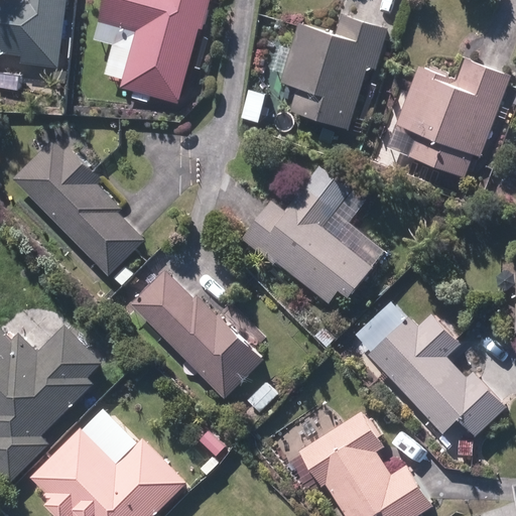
[(0,0),(0,86),(2,71),(0,71),(0,47),(30,52),(29,60),(65,65),(73,0),(0,0)]
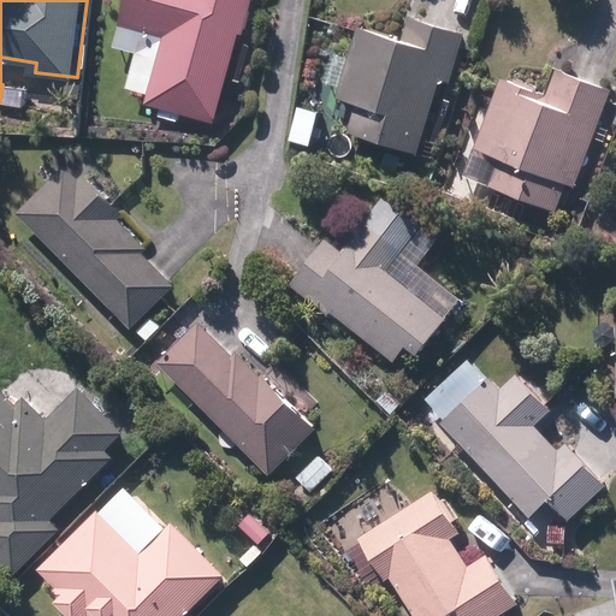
[(153,100),(220,118),(244,29),(248,30),(255,0),(132,0),(128,19),(172,31),(153,100)]
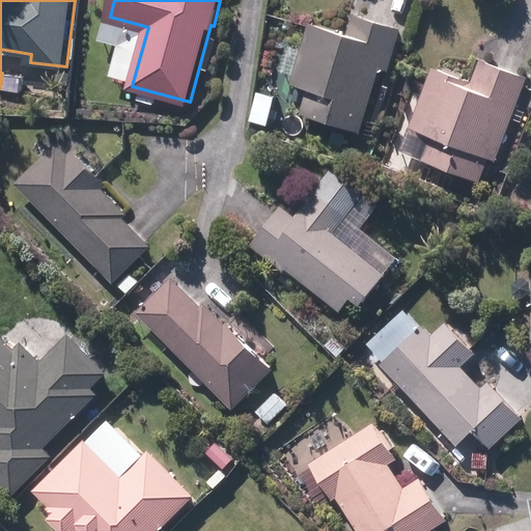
[(345,35),(308,24),(288,89),(305,94),(298,117),(363,136),(379,87),(374,86),(379,72),(387,74),(399,33),(380,27),(351,18),(345,35)]
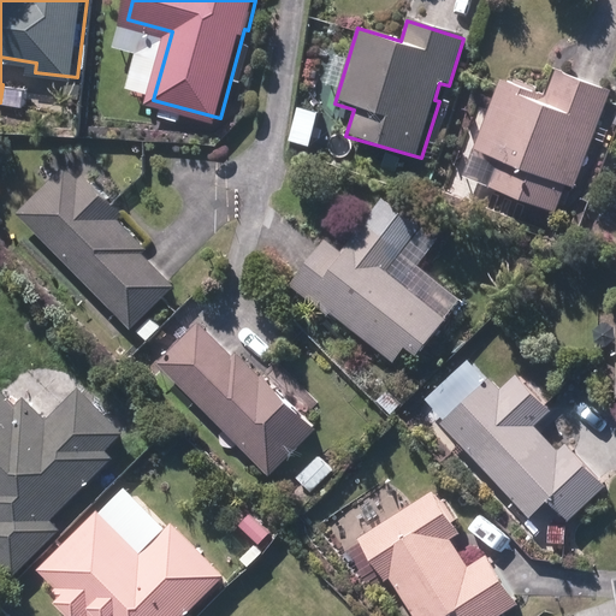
[(570,191),(588,148),(600,117),(612,89),(590,80),(554,65),(543,93),(503,77),(473,150),(498,161),(489,185),(556,212),(566,189),(570,191)]
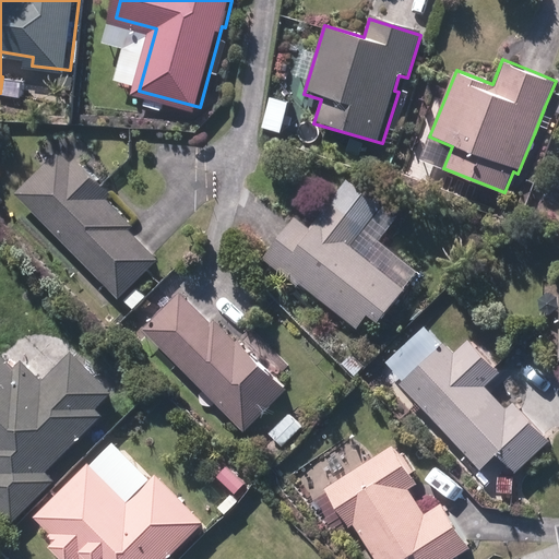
[(22,191),(125,294),(163,256),(144,237),(133,227),(139,222),(113,195),(117,191),(83,156),(76,163),(64,149),(22,191)]
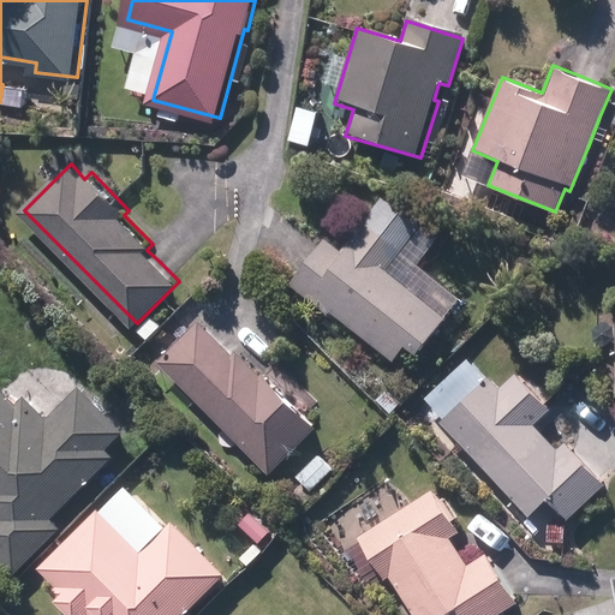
[(390,366),(405,348),(416,357),(448,315),(390,269),(423,227),(383,197),(339,254),(322,240),(304,263),(287,286),(390,366)]
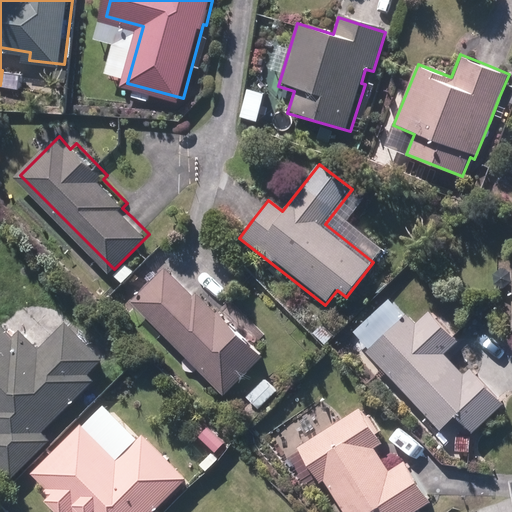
[(116,275),(124,283),(137,270),(129,262),(116,275)]
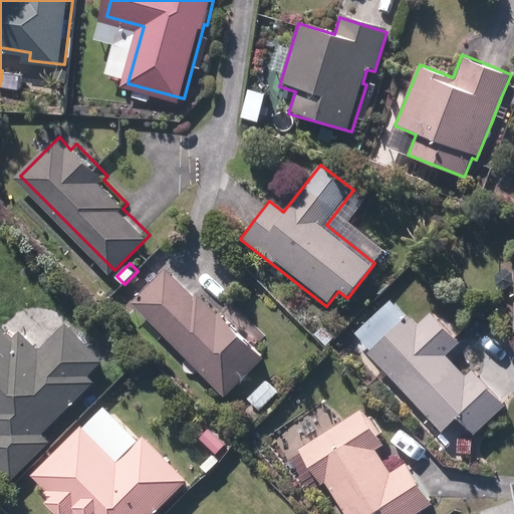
[(138,300),(231,393),(267,355),(203,292),(200,295),(189,285),(171,267),(138,300)]
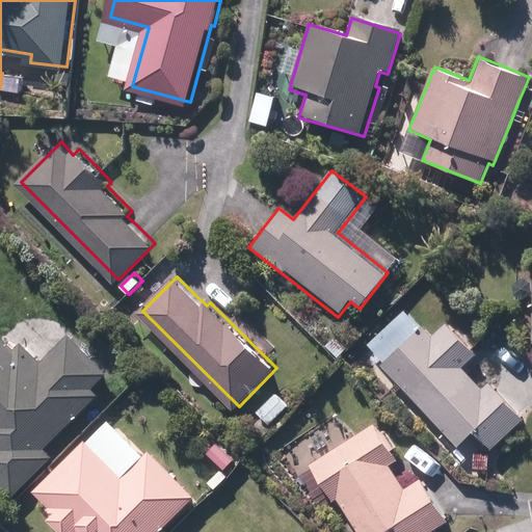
[(132,294),(141,303),(157,289),(148,278),(132,294)]
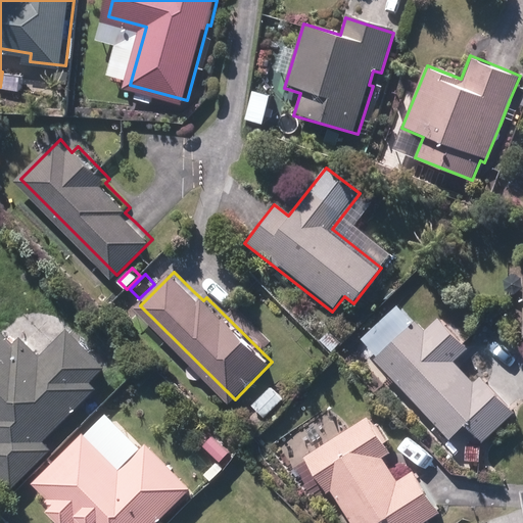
[(477,377),(474,380),(458,364),(471,349),(437,316),(424,329),(415,320),(374,360),(450,437),(466,423),(484,442),(513,414),(477,377)]
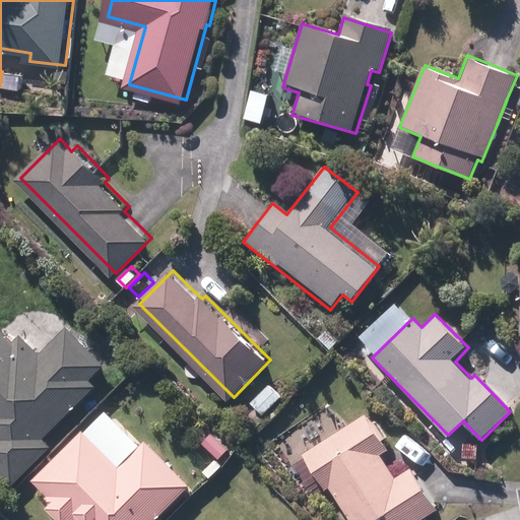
[(0,465),(16,482),(55,445),(46,435),(99,384),(93,379),(110,363),(73,325),(44,354),(25,335),(19,341),(2,323),(0,324),(0,465)]
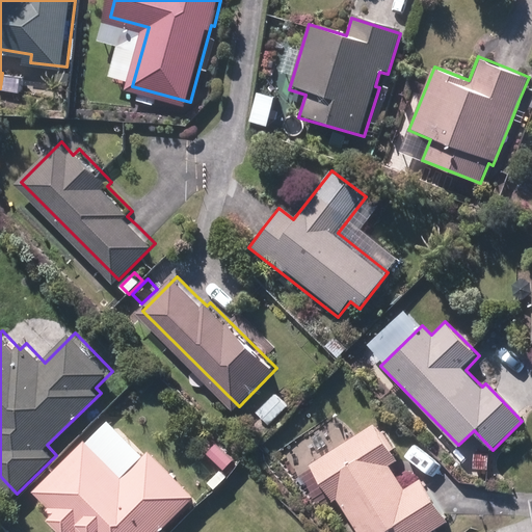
[(125,364),(135,376),(147,366),(136,354),(125,364)]
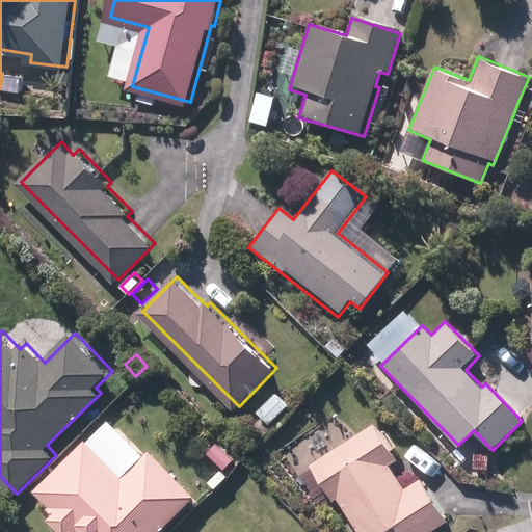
[(421,481),(404,491),(389,468),(397,462),(372,423),(309,462),(334,502),(337,500),(352,524),(348,527),(350,531),(434,531),(448,524),(431,498),(421,481)]
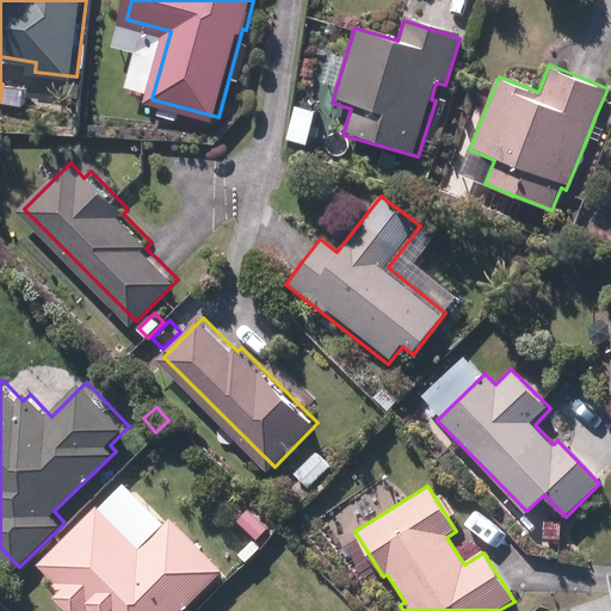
[(184,610),(228,567),(178,517),(147,548),(103,505),(45,562),(63,580),(56,587),(80,610),(184,610)]
